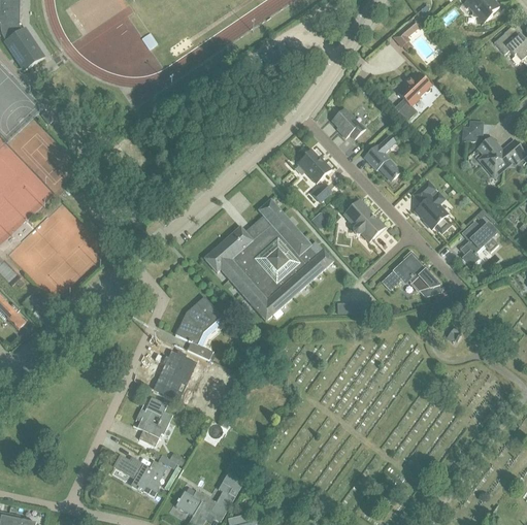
[(19,22),(19,0),(0,0),(0,23),(0,24),(0,25),(0,26),(0,27),(0,28),(0,29),(0,30),(1,31),(1,32),(1,33),(2,34),(2,35),(3,36),(3,37),(4,38),(5,39),(4,40),(14,55),(17,59),(21,64),(23,68),(24,69),(24,70),(32,64),(35,63),(43,57),(43,56),(29,36),(28,37),(22,28),(21,29),(19,23),(20,23),(19,22)]
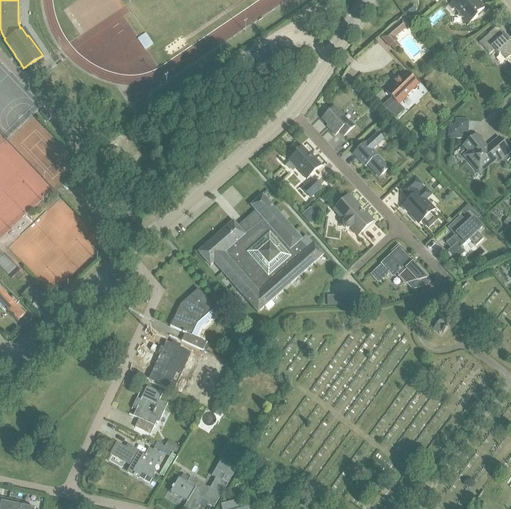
[(451,0),(448,2),(452,7),(454,5),(469,21),(476,14),(475,13),(483,6),(478,0),(474,0),(451,0)]
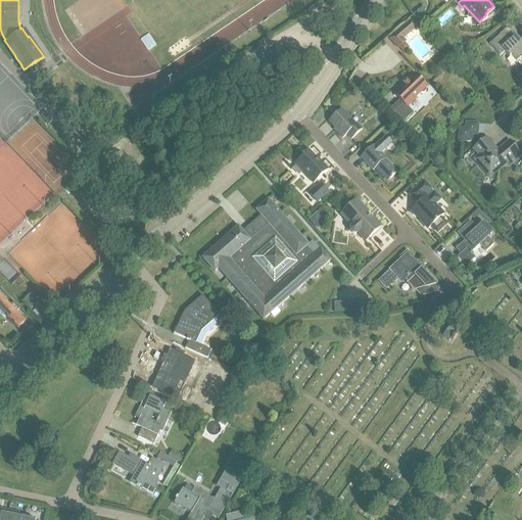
[(420,5),(414,10),(417,13),(423,8),(420,5)]
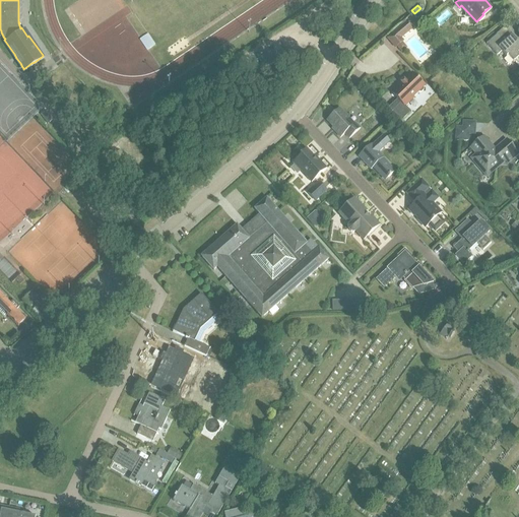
[(400,50),(406,45),(401,40),(403,38),(400,36),(411,26),(409,24),(412,22),(408,18),(406,20),(404,19),(385,36),(394,46),(395,44),(400,50)]
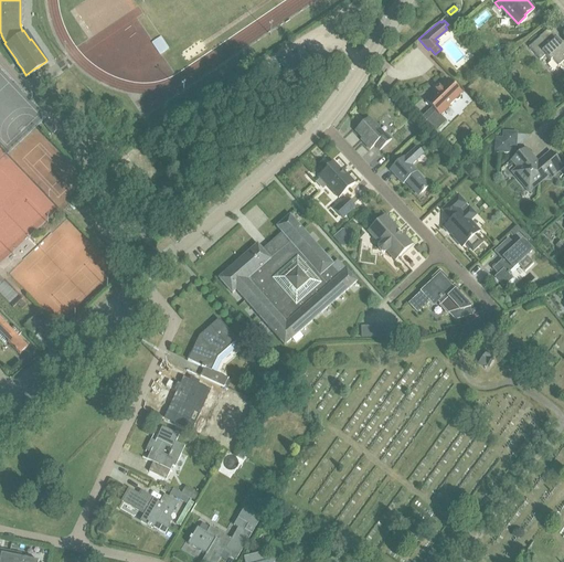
[(539,34),(539,35),(528,44),(539,57),(544,53),(550,60),(551,57),(557,65),(563,60),(563,41),(560,43),(555,38),(546,29),(549,28),(547,27),(539,34)]
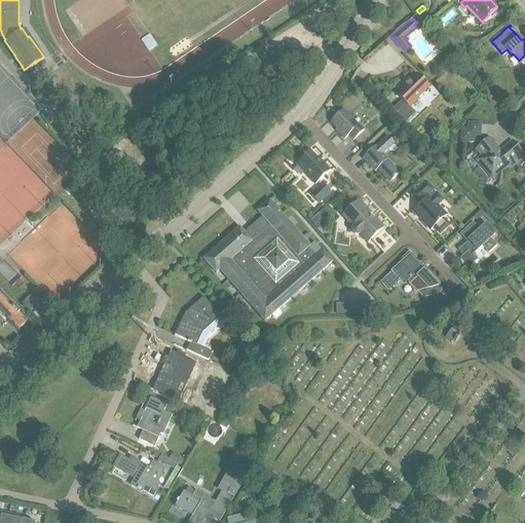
[(141,35),(140,35),(147,45),(153,41),(146,31),(141,35)]
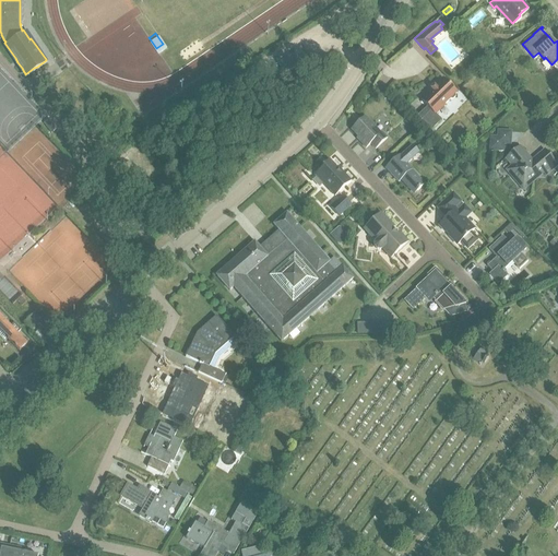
[(298,47),(293,50),(299,60),(300,61),(306,58),(304,54),(298,47)]
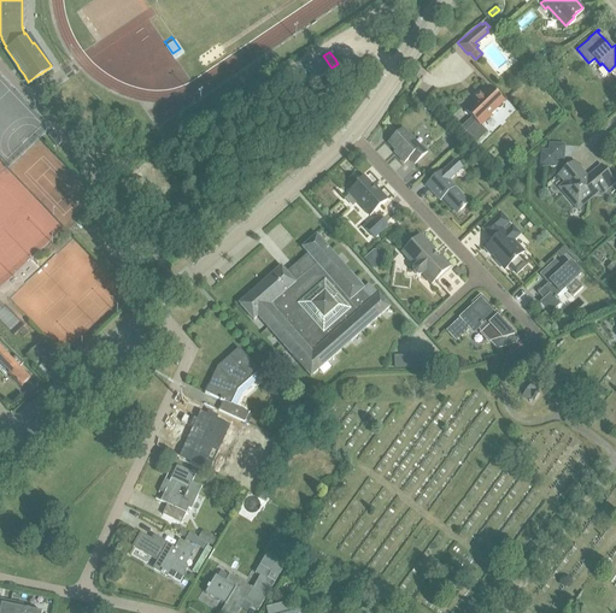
[(322,57),(305,69),(312,78),(329,68),(322,57)]
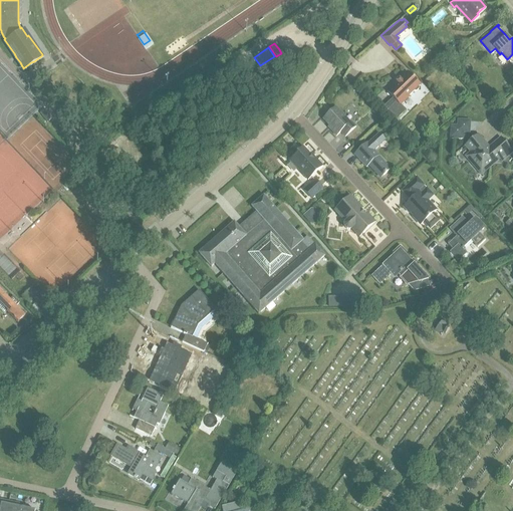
[(419,82),(407,70),(399,77),(396,79),(396,80),(387,89),(395,98),(386,107),(396,117),(406,108),(400,102),(409,94),(408,94),(413,88),(416,88),(418,86),(418,84),(419,82)]
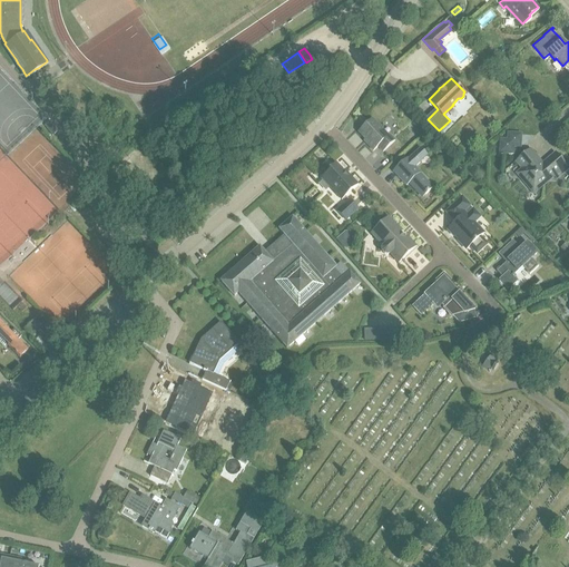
[(363,125),(357,129),(368,140),(366,142),(372,148),(378,144),(382,149),(394,138),(389,133),(386,134),(371,117),(365,121),(363,121),(363,125)]
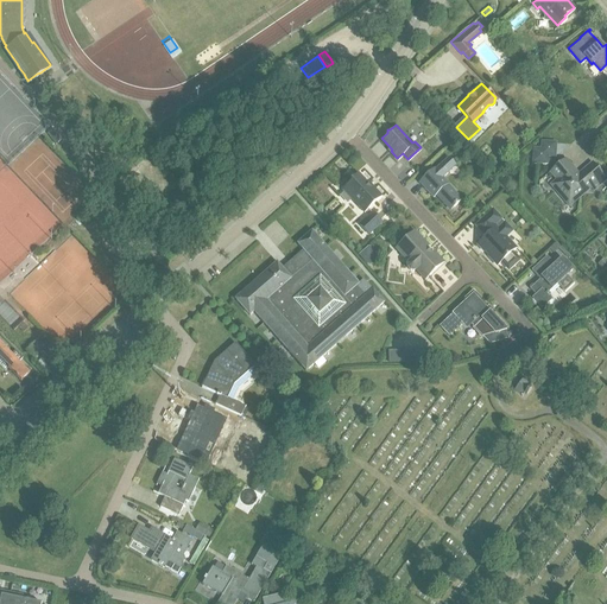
[(54,127),(46,131),(55,141),(61,138),(54,127)]
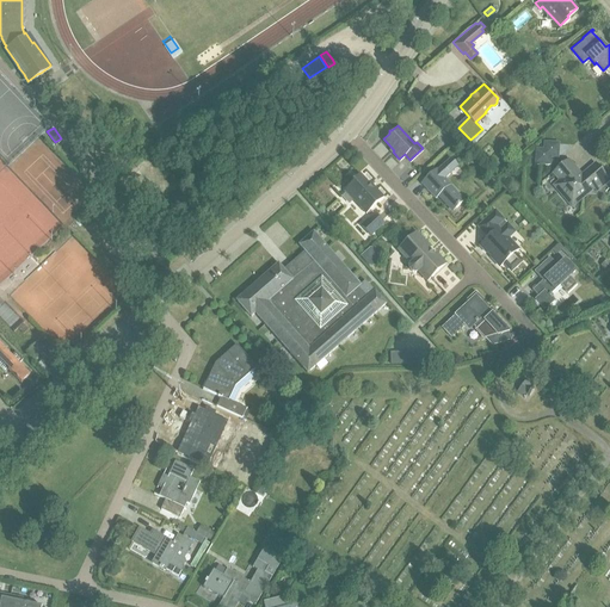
[(182,159),(171,138),(167,140),(162,142),(161,142),(173,163),(182,159)]
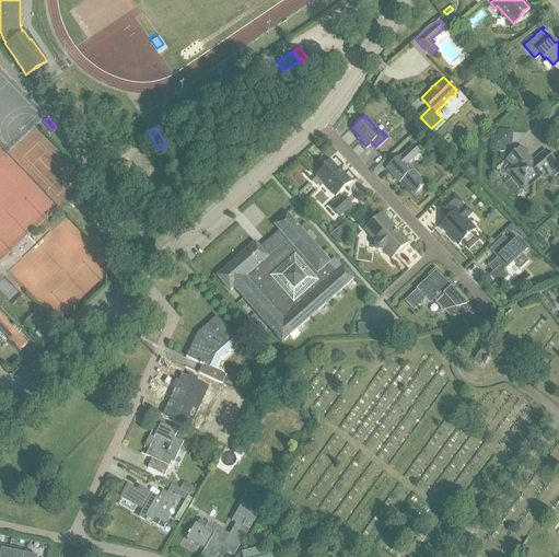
[(512,128),(497,127),(497,134),(490,134),(489,149),(503,150),(504,142),(511,143),(512,128)]
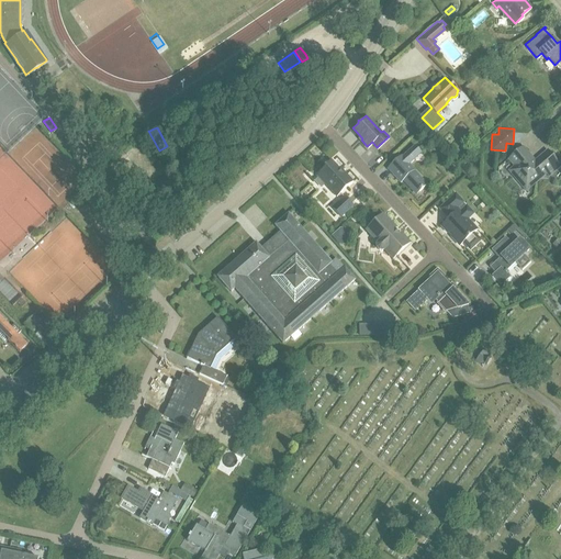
[(401,154),(386,167),(400,181),(403,178),(413,189),(415,187),(418,190),(426,182),(425,182),(412,169),(414,168),(408,163),(421,151),(414,143),(401,155),(401,154)]
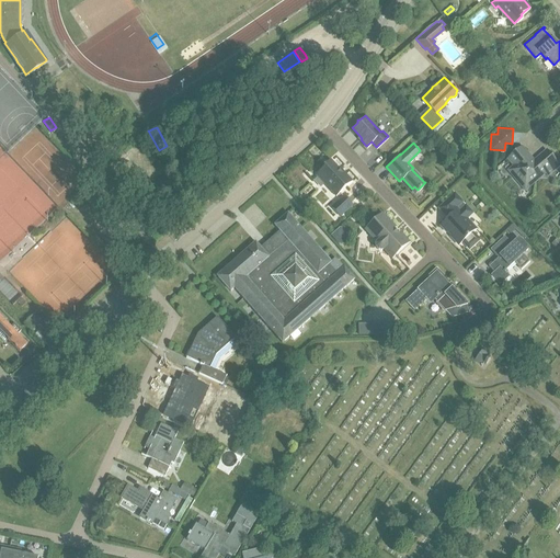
[(509,168),(521,182),(528,183),(544,170),(547,173),(559,163),(546,147),(533,158),(521,144),(506,157),(513,163),(509,168)]
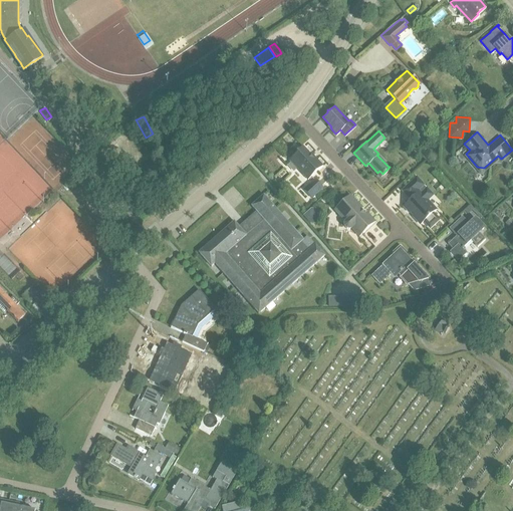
[(412,135),(411,144),(418,145),(419,136),(412,135)]
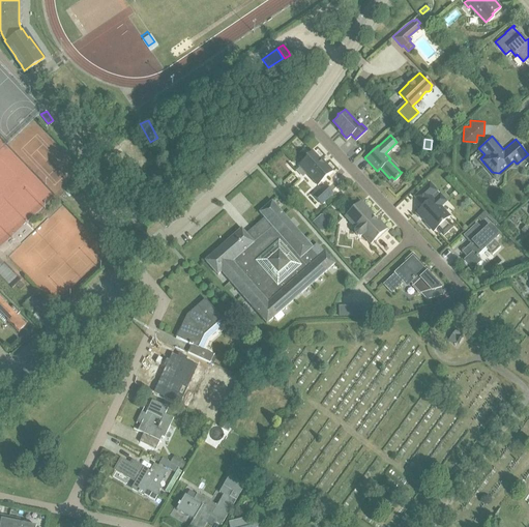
[(305,156),(299,163),(306,171),(306,172),(317,183),(331,170),(324,162),(323,163),(312,150),(310,151),(309,151),(306,153),(306,154),(305,155),(305,156)]
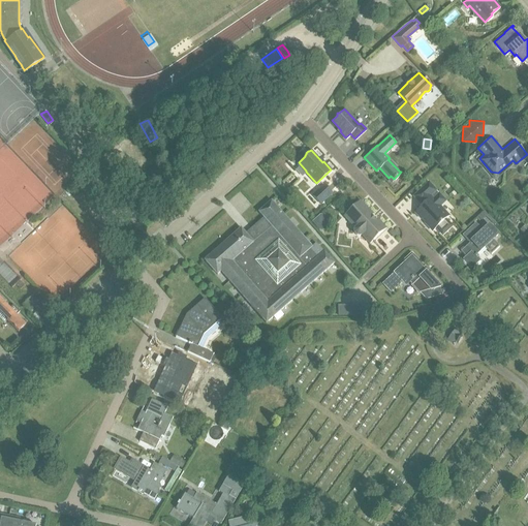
[(438,204),(444,198),(438,192),(433,197),(429,193),(434,188),(428,181),(414,194),(421,202),(422,200),(424,203),(414,211),(432,228),(435,225),(440,230),(443,230),(448,225),(449,222),(444,217),(447,214),(438,204)]
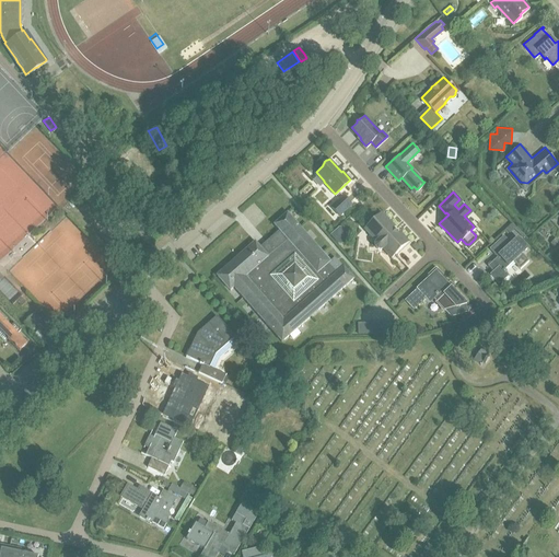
[(342,194),(330,206),(338,215),(351,202),(342,194)]
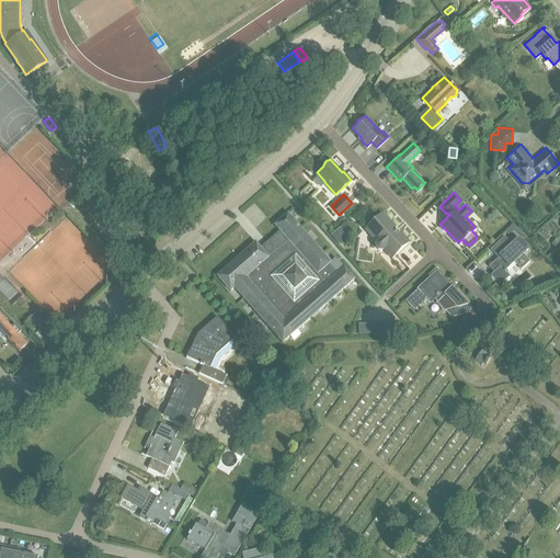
[(282,341),(353,277),(334,255),(330,260),(287,212),(274,224),(280,229),(261,247),(254,240),(216,274),(229,289),(233,286),(282,341)]
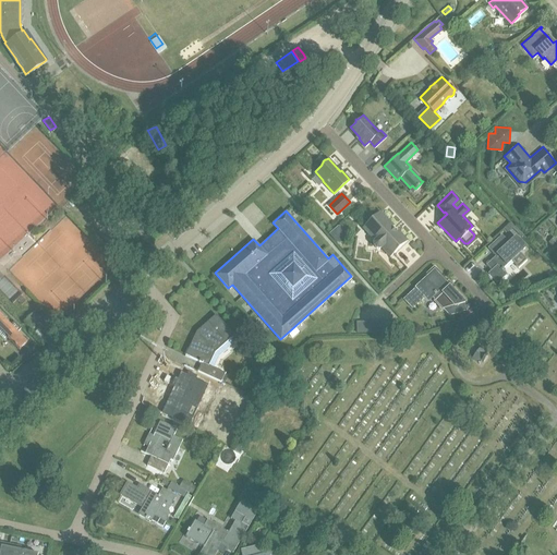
[(379,210),(362,226),(374,239),(373,242),(373,244),(375,246),(378,248),(380,245),(389,255),(406,239),(397,230),(395,231),(390,226),(391,226),(386,220),(387,219),(379,210)]
